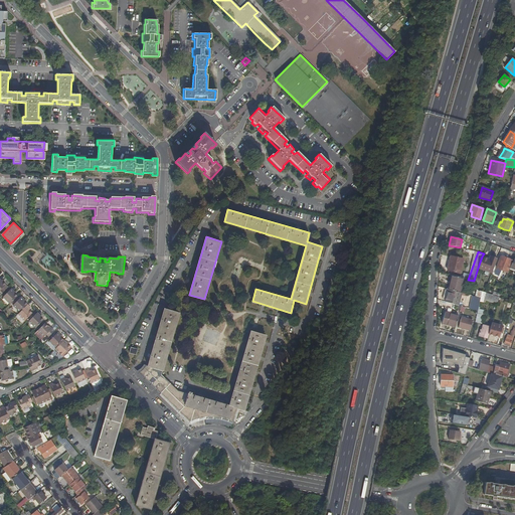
[(496,270),(508,274),(509,270),(511,266),(511,265),(512,262),(512,261),(501,255),(499,261),(496,270)]
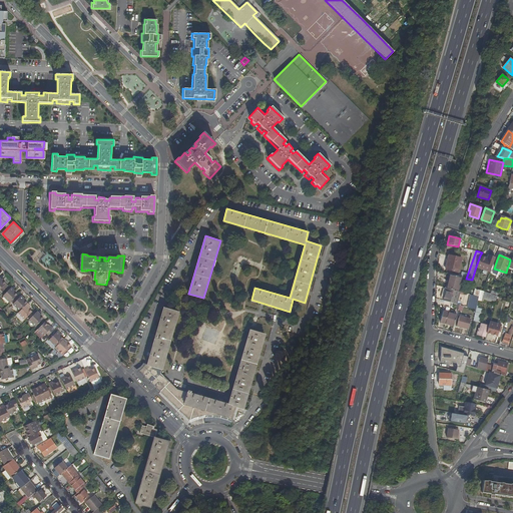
[(44,255),(40,260),(48,267),(52,262),(44,255)]
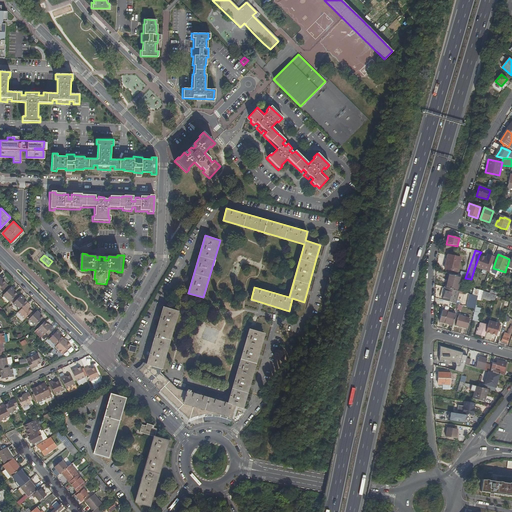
[(461,258),(449,255),(445,269),(458,272),(461,258)]
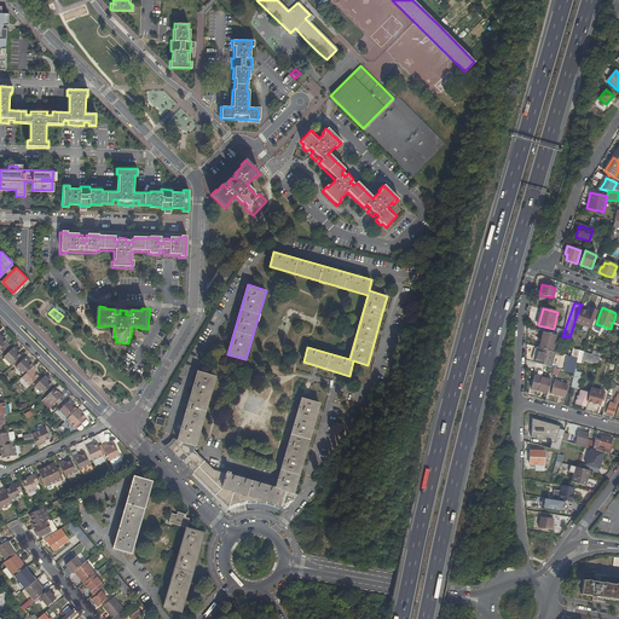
[(579,308),(574,322),(591,328),(597,312),(590,308),(589,312),(579,308)]
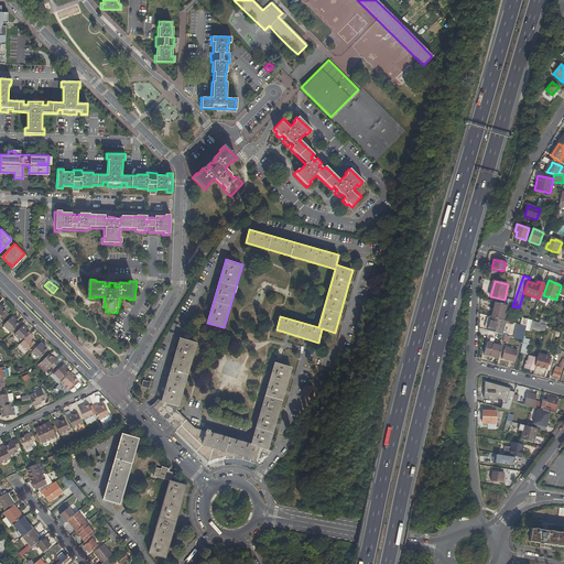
[(503,321),(507,305),(495,302),(492,317),(503,321)]
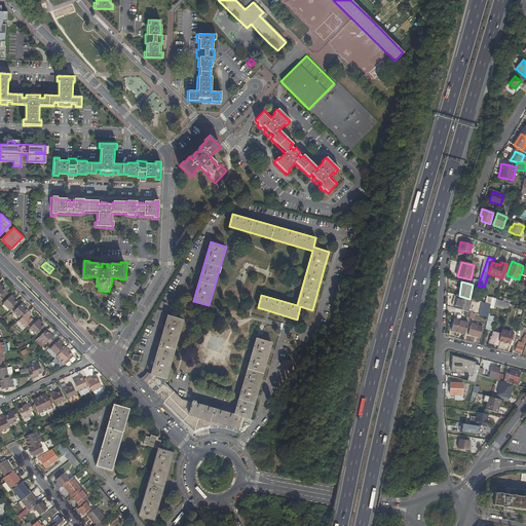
[(471,299),(470,299),(459,296),(457,296),(454,308),(467,312),(471,299)]
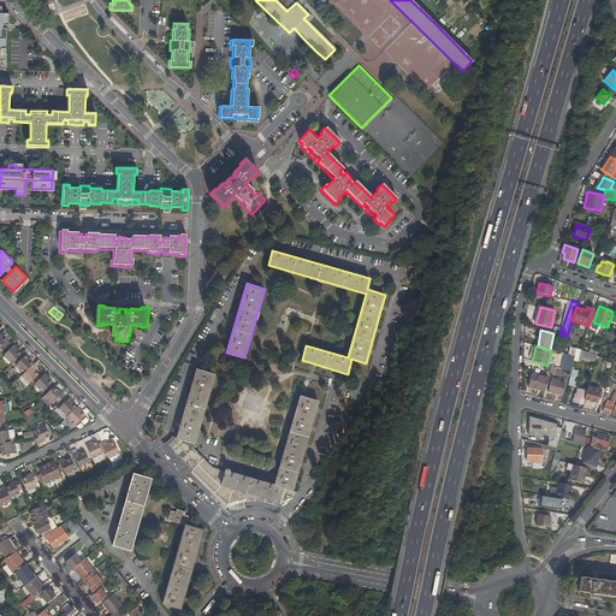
[(3,357),(11,366),(19,356),(12,349),(3,357)]
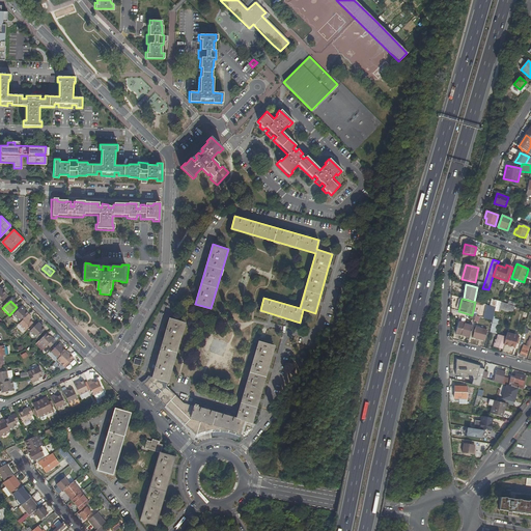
[(500,302),(497,301),(495,308),(501,310),(502,308),(513,311),(514,306),(509,305),(500,302)]
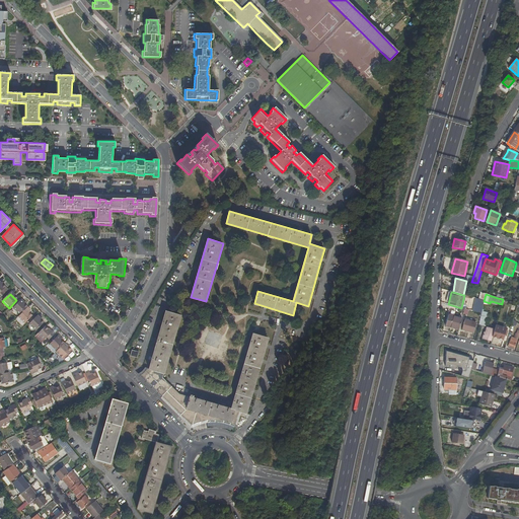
[(11,309),(19,316),(26,309),(19,302),(18,303),(12,309),(11,309)]
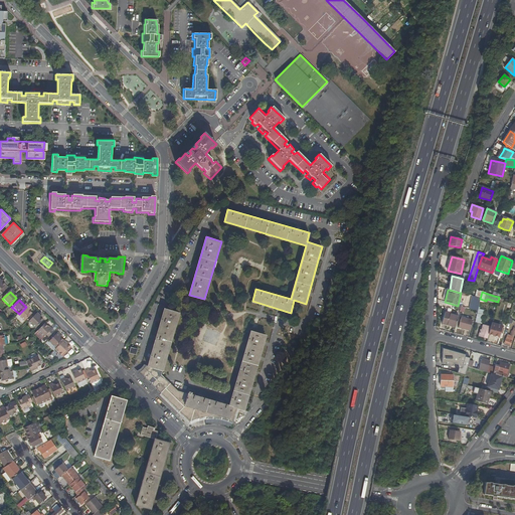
[(29,309),(26,307),(19,314),(17,316),(24,323),(31,315),(27,311),(29,309)]
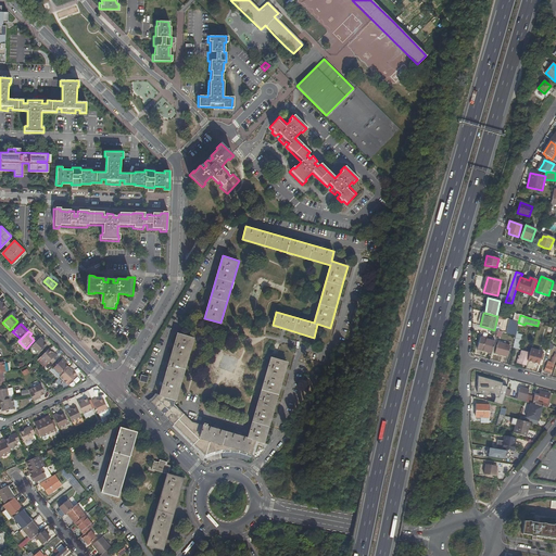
[(175,402),(193,337),(177,332),(167,365),(160,394),(153,401),(172,420),(205,454),(216,450),(223,449),(231,447),(236,449),(247,451),(252,454),(256,440),(264,442),(276,400),(288,362),(270,356),(248,438),(193,421),(184,411),(175,402)]
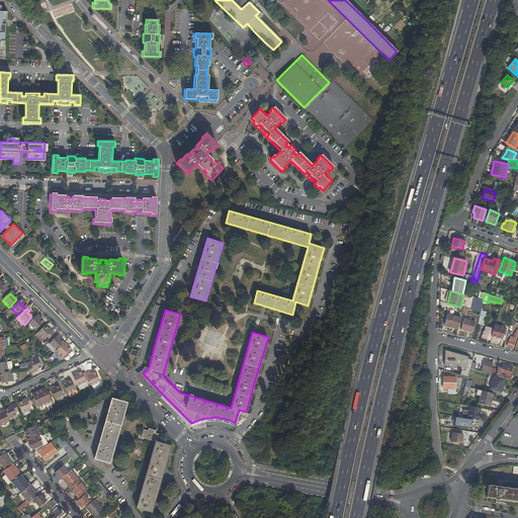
[(452,328),(458,329),(461,318),(447,315),(445,326),(452,328)]
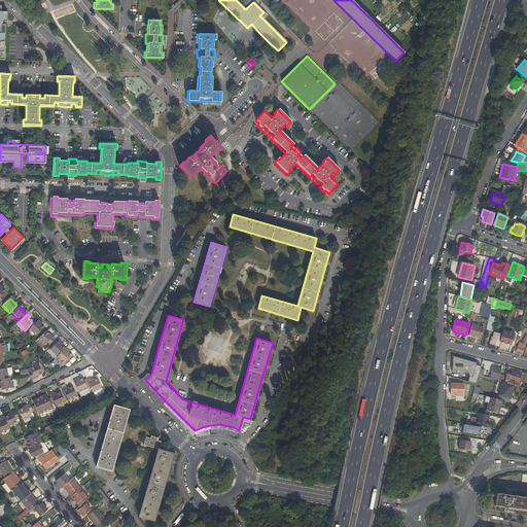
[(488,320),(486,329),(493,331),(496,322),(493,321),(488,320)]
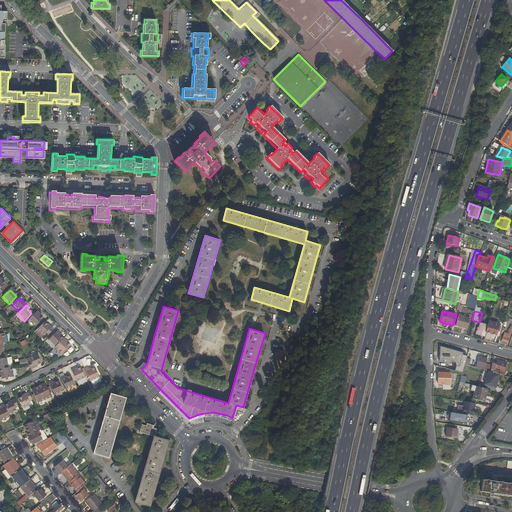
[(35,313),(28,321),(35,328),(42,320),(35,313)]
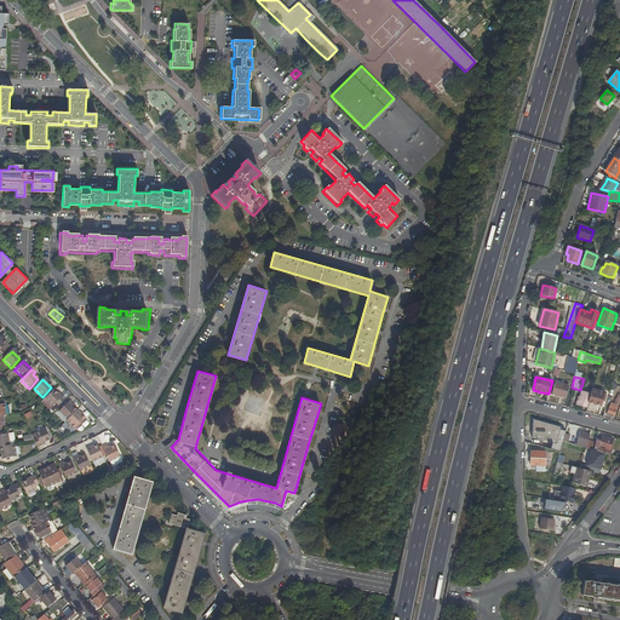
[(569,385),(556,382),(552,395),(566,399),(569,385)]
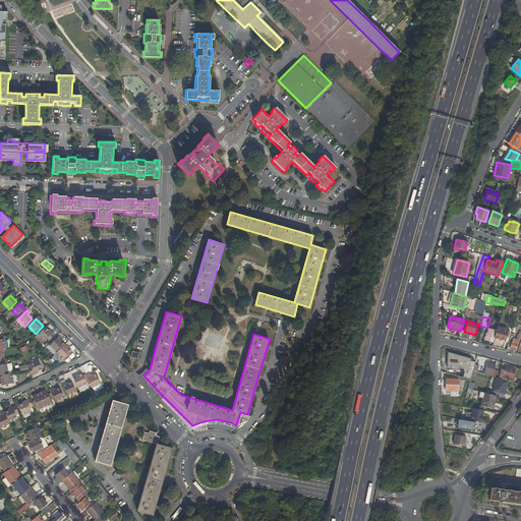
[(509,330),(498,327),(495,339),(505,342),(509,330)]
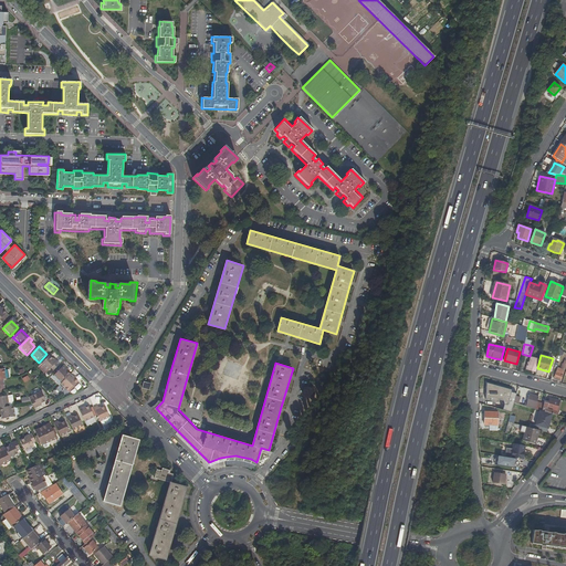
[(45,374),(48,377),(59,366),(55,363),(55,364),(48,357),(41,365),(42,366),(48,371),(45,374)]
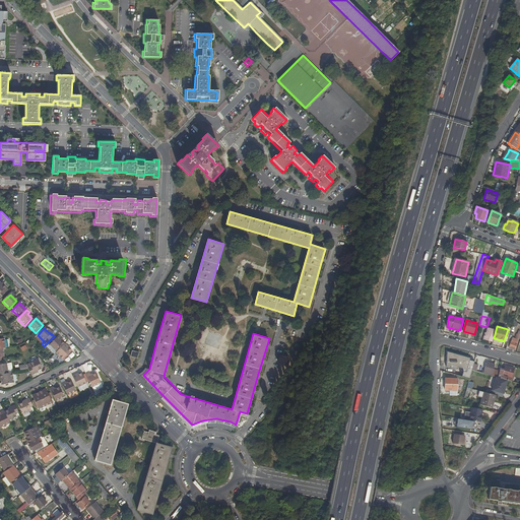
[(486,333),(484,333),(483,338),(492,341),(495,331),(488,329),(486,333)]
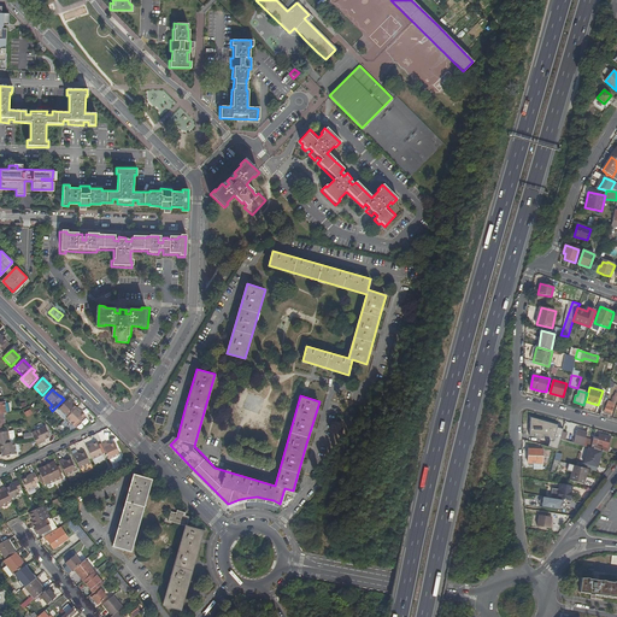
[(616,403),(616,401),(616,393),(615,398),(612,401),(612,403),(609,401),(604,412),(609,415),(610,413),(611,413),(613,410),(613,406),(615,401),(616,403)]
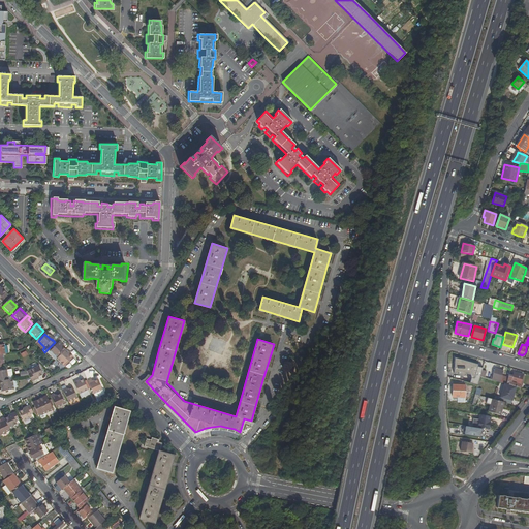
[(0,355),(2,355),(9,354),(8,347),(8,345),(7,345),(5,345),(5,346),(3,346),(2,344),(0,344),(0,355)]
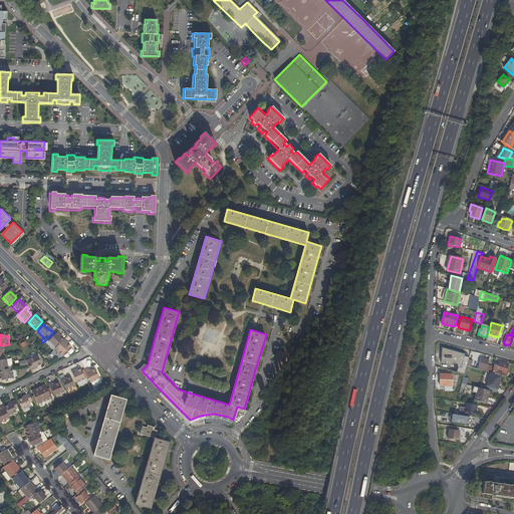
[(48,341),(55,348),(62,341),(55,334),(48,341)]
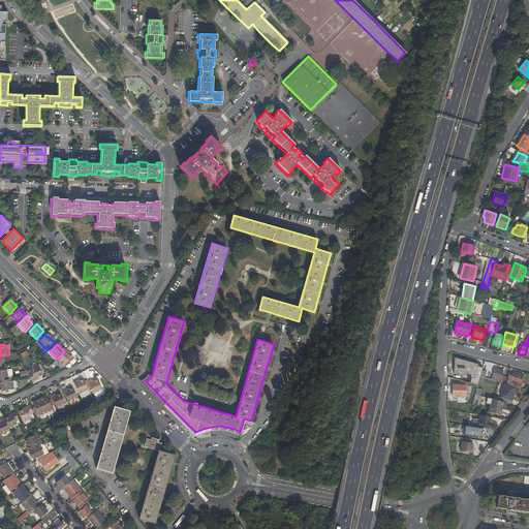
[(71,358),(64,351),(57,359),(56,360),(63,367),(71,358)]
